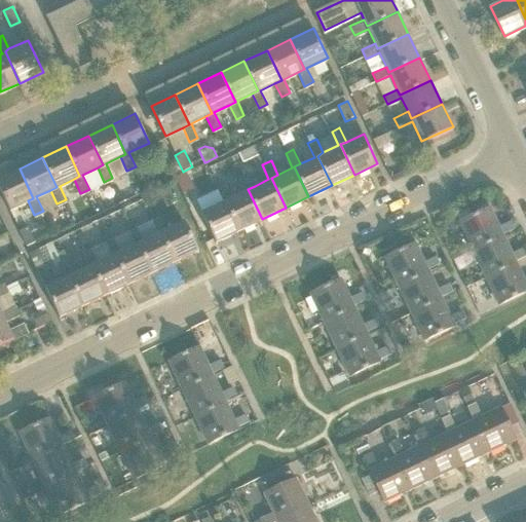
[(28,200),(33,198),(20,169),(0,177),(0,187),(10,209),(28,200)]
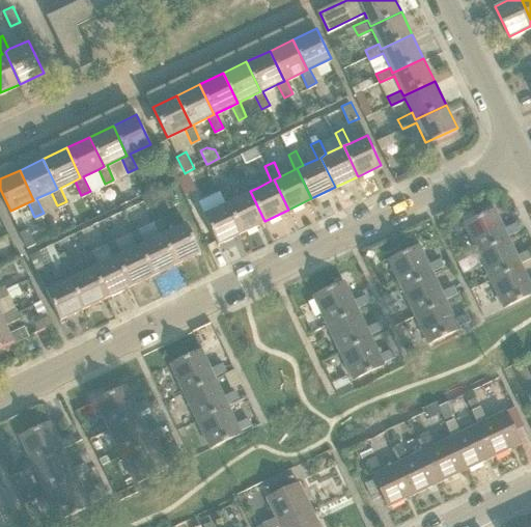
[(233,198),(227,202),(242,232),(264,221),(250,191),(257,188),(250,173),(242,177),(248,192),(233,198)]
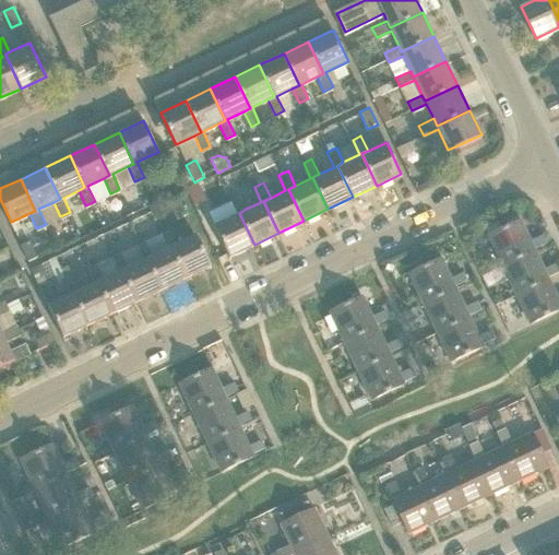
[(236,214),(214,225),(229,256),(254,245),(239,213),(246,209),(239,195),(229,199),(236,214)]
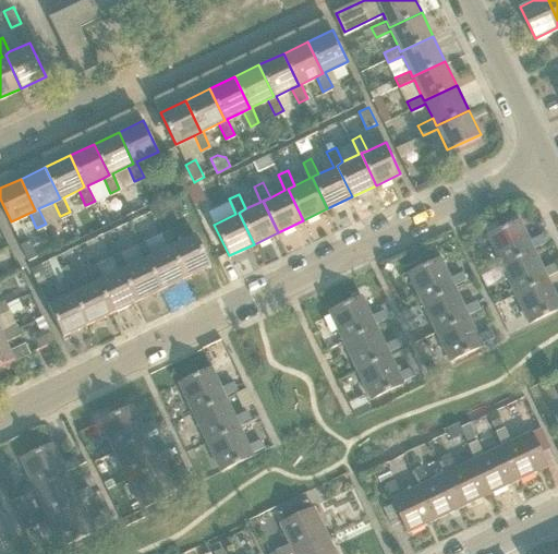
[(187,214),(179,196),(169,202),(177,219),(187,214)]
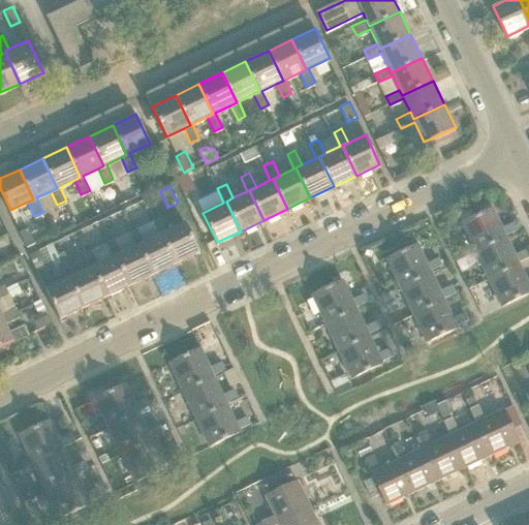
[(505,235),(492,207),(461,221),(474,249),(505,235)]
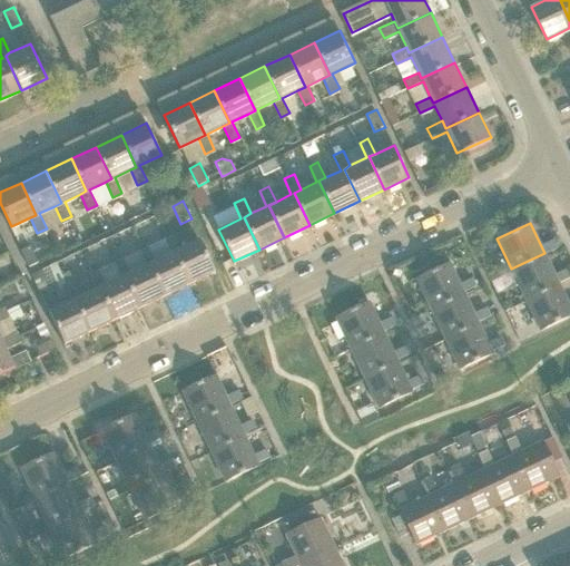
[(165,294),(189,282),(175,251),(180,247),(174,232),(164,236),(172,252),(157,260),(149,263),(165,294)]
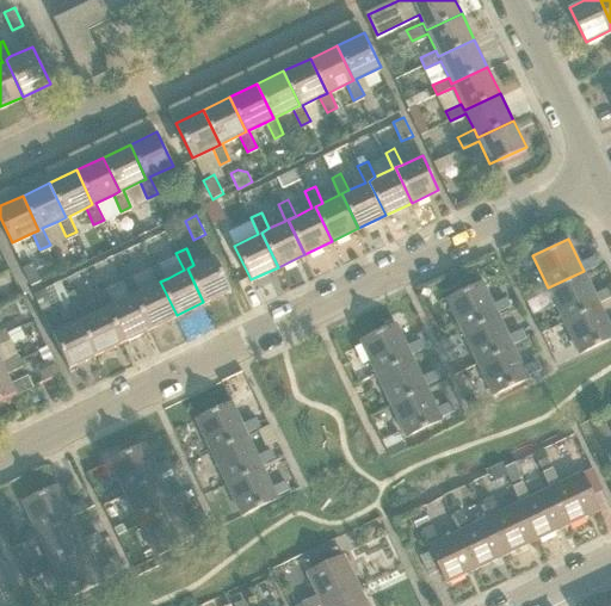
[(584,269),(597,263),(593,253),(580,260),(584,269)]
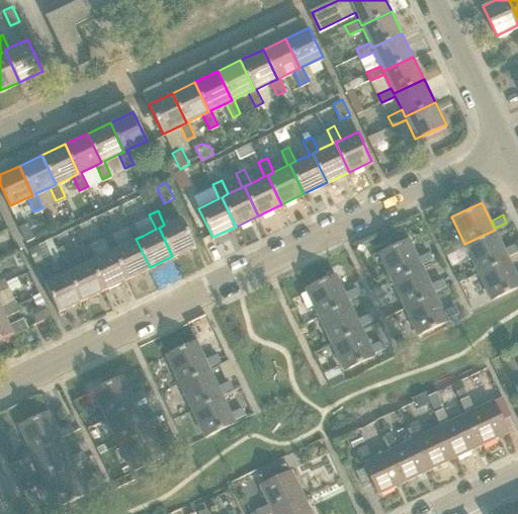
[(172,256),(195,246),(181,216),(164,225),(159,228),(172,256)]
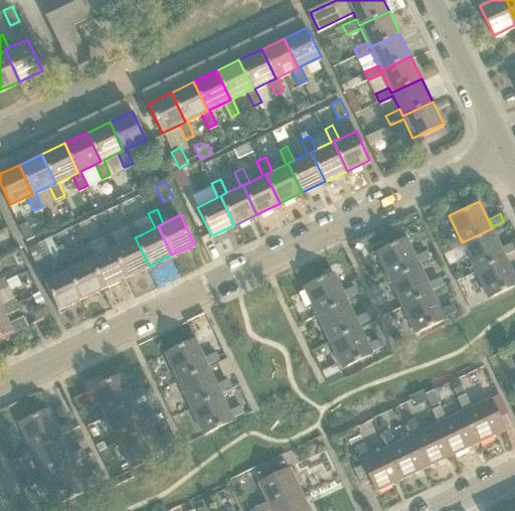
[(28,218),(18,223),(26,238),(35,234),(28,218)]
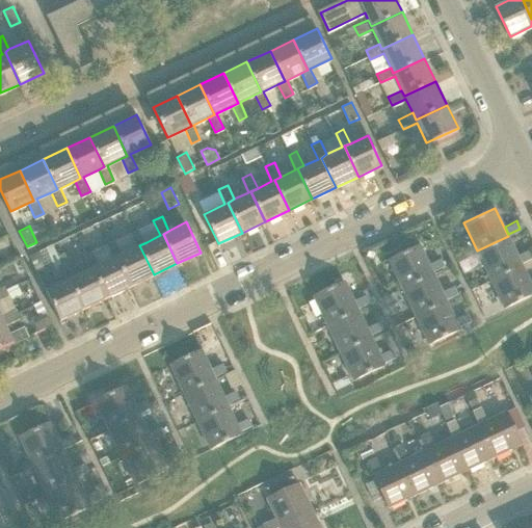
[(130,286),(154,274),(139,245),(147,242),(139,228),(130,232),(137,246),(123,253),(115,256),(130,286)]
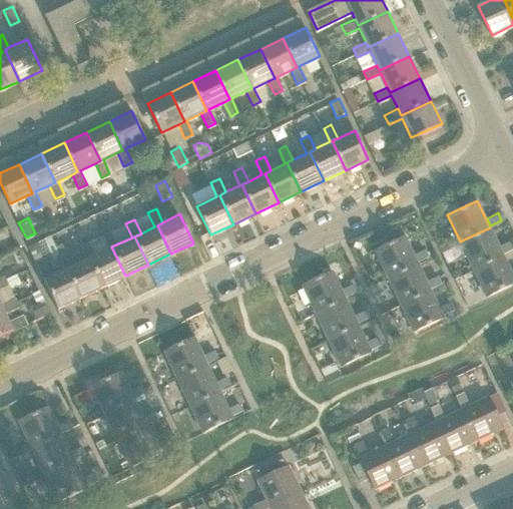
[(460,241),(473,268),(503,253),(490,227),(460,241)]
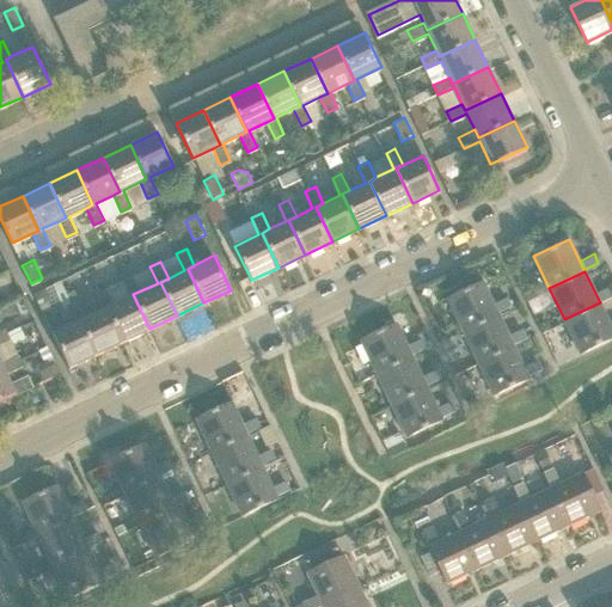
[(123,342),(150,329),(133,294),(141,290),(133,275),(122,280),(130,295),(114,304),(106,306),(123,342)]
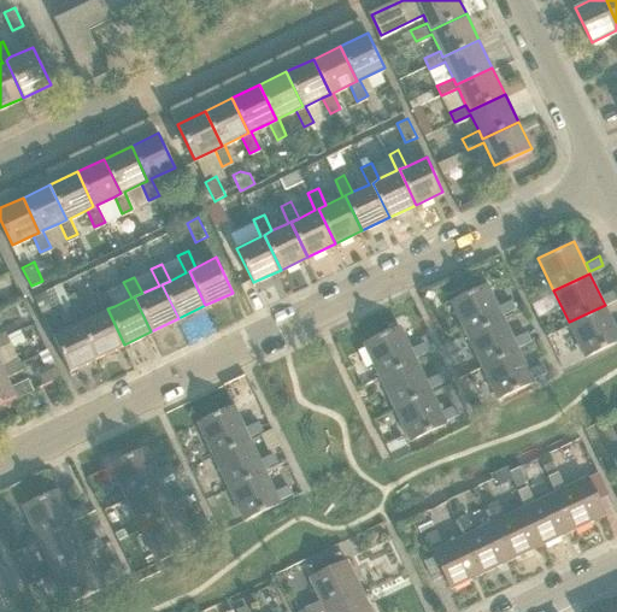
[(503,315),(487,282),(451,300),(466,333),(503,315)]
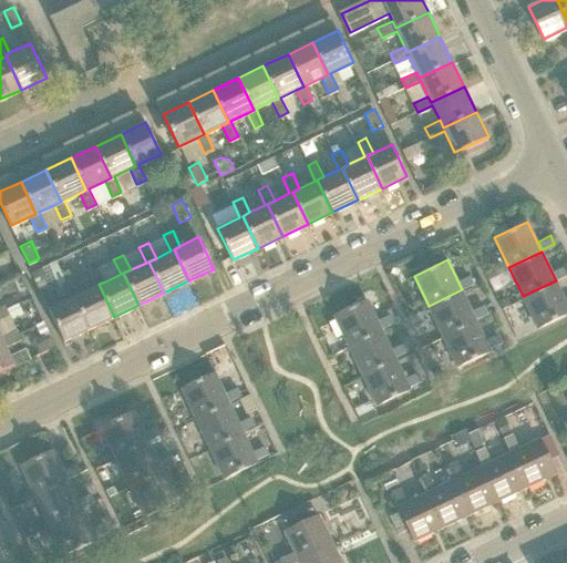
[(556,278),(566,273),(566,269),(564,264),(552,270),(556,278)]
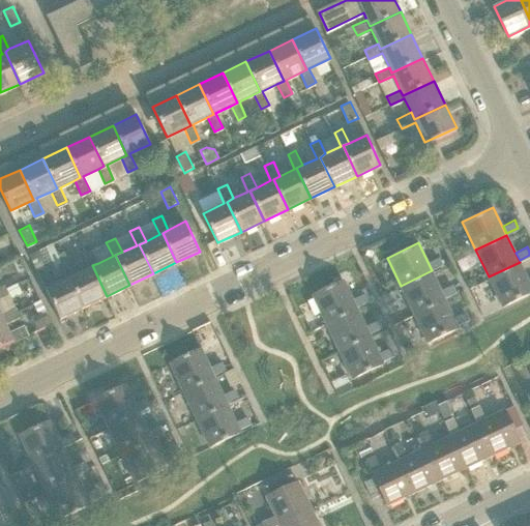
[(83,308),(88,305),(107,296),(92,265),(98,263),(92,250),(83,254),(90,266),(75,273),(69,278),(83,308)]
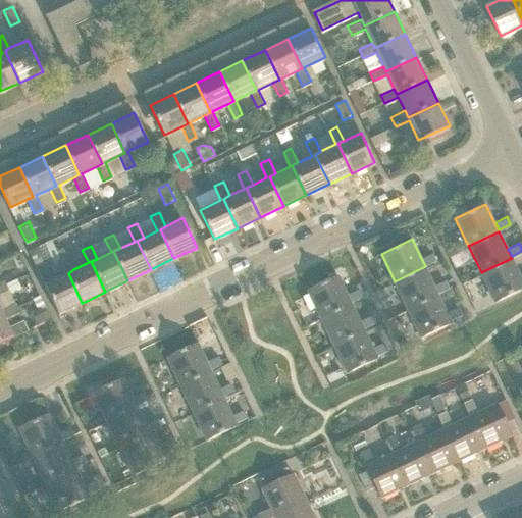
[(425,264),(435,259),(432,252),(421,257),(425,264)]
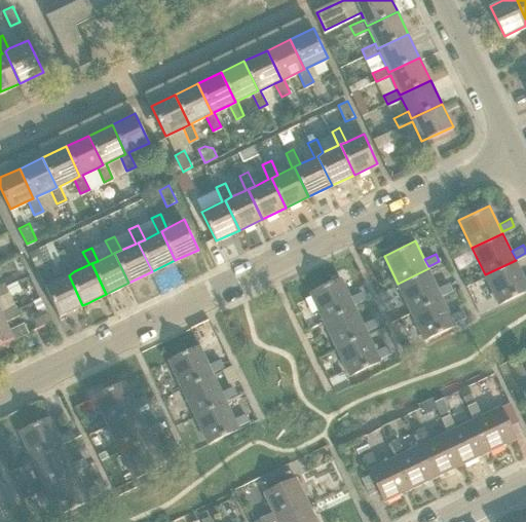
[(60,315),(82,305),(69,275),(74,271),(68,258),(60,262),(66,276),(45,287),(60,315)]
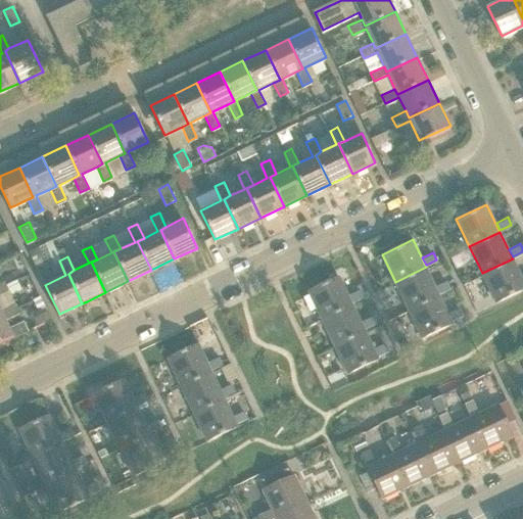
[(482,273),(495,300),(522,287),(522,279),(513,258),(482,273)]
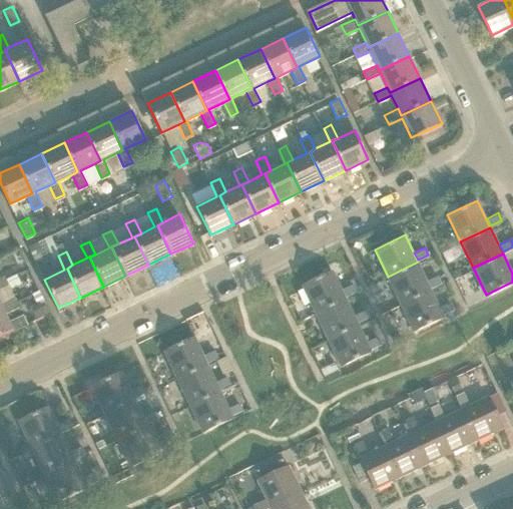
[(388,277),(400,303),(430,289),(418,262),(388,277)]
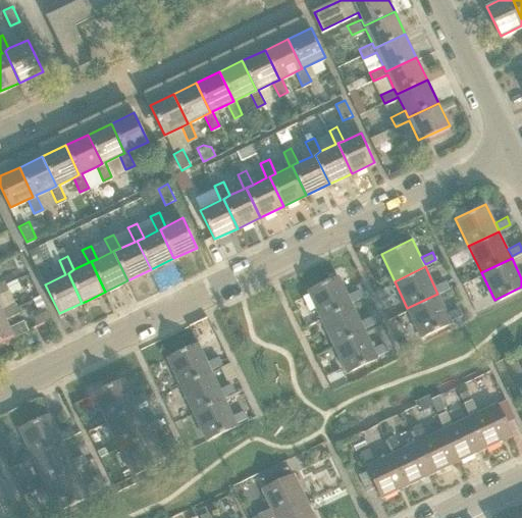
[(351,302),(337,274),(308,289),(321,316),(351,302)]
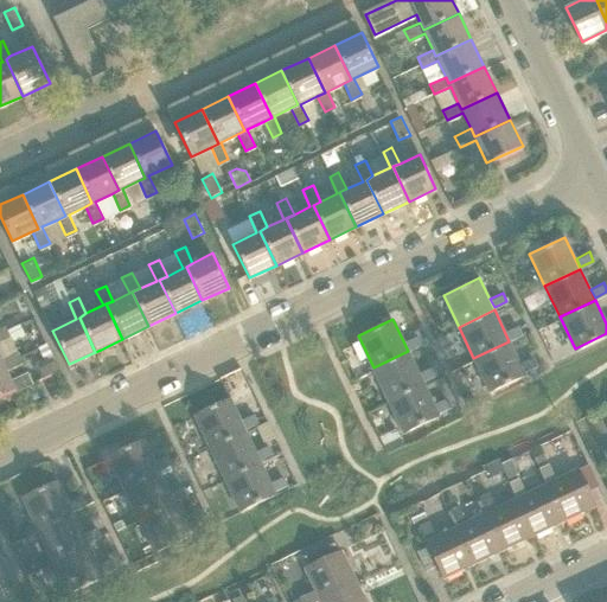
[(19,321),(7,327),(11,334),(12,338),(24,332),(19,321)]
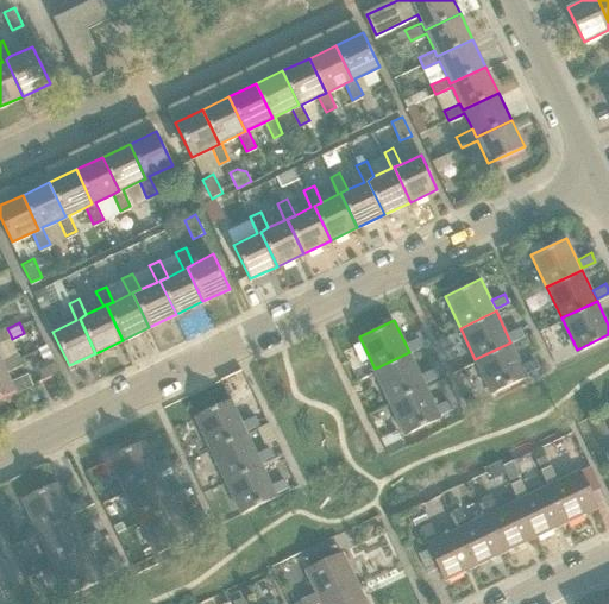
[(0,340),(11,335),(7,328),(6,325),(0,327),(0,340)]
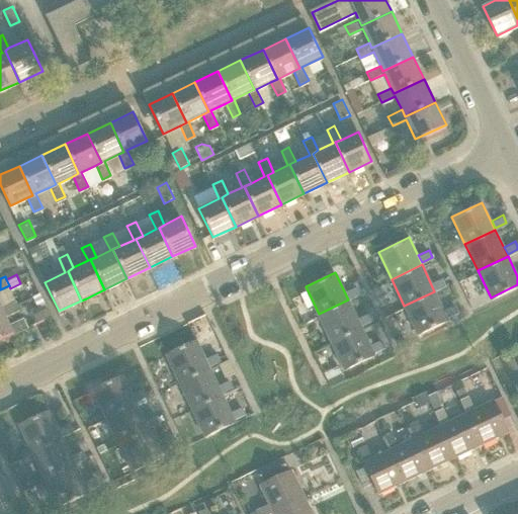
[(435,289),(445,284),(441,276),(431,281),(435,289)]
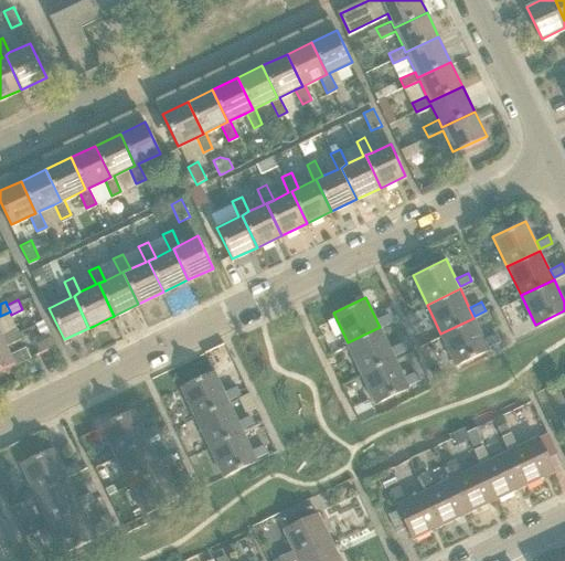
[(381,325),(393,319),(388,311),(376,317),(381,325)]
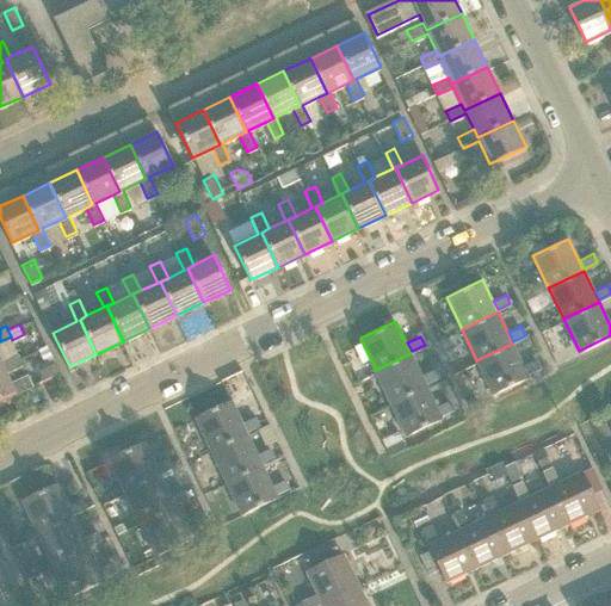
[(476,360),(492,393),(528,376),(512,344),(476,360)]
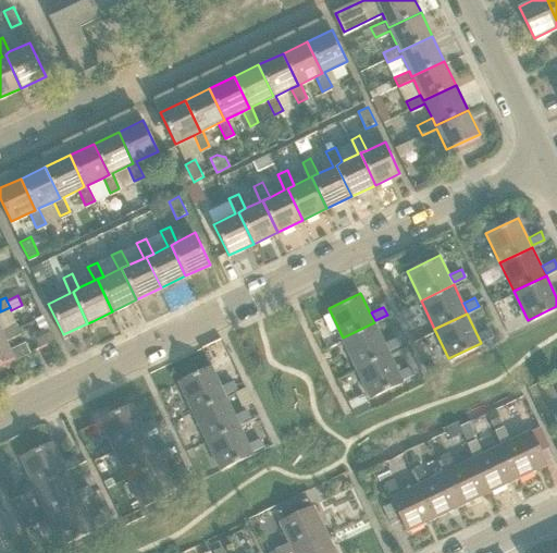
[(0,333),(3,332),(5,339),(21,331),(16,321),(1,329),(0,324),(0,333)]
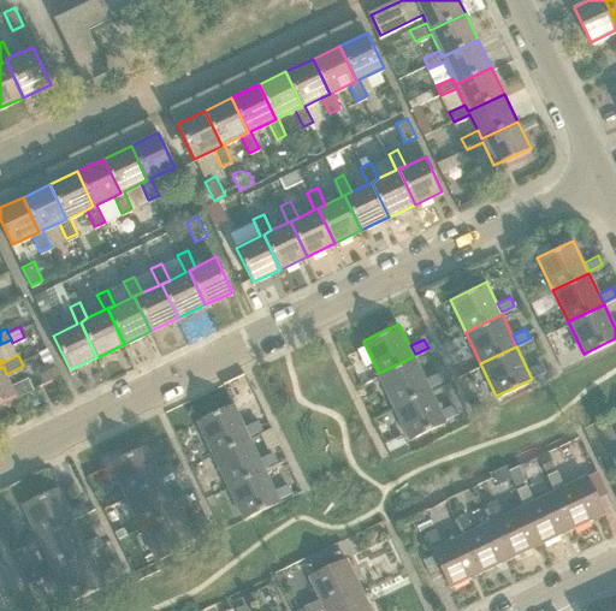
[(379,373),(394,405),(430,387),(414,356),(379,373)]
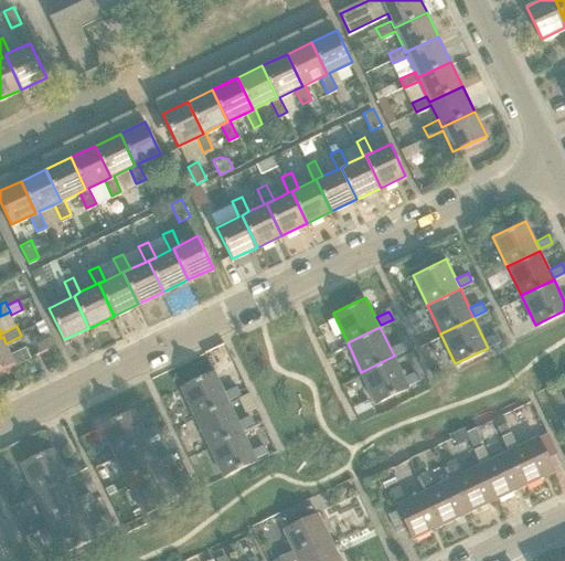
[(488,345),(500,339),(496,330),(483,337),(488,345)]
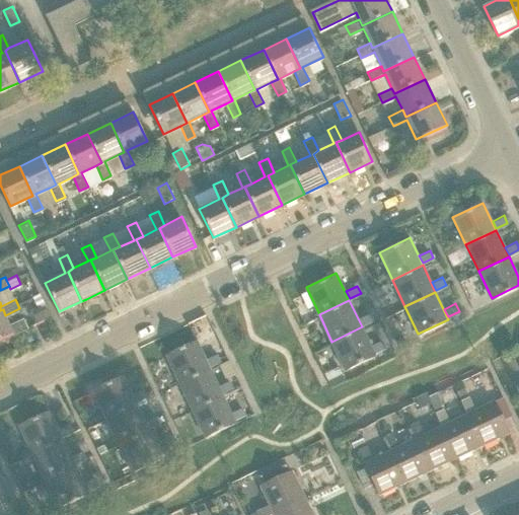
[(33,314),(38,322),(52,315),(48,307),(33,314)]
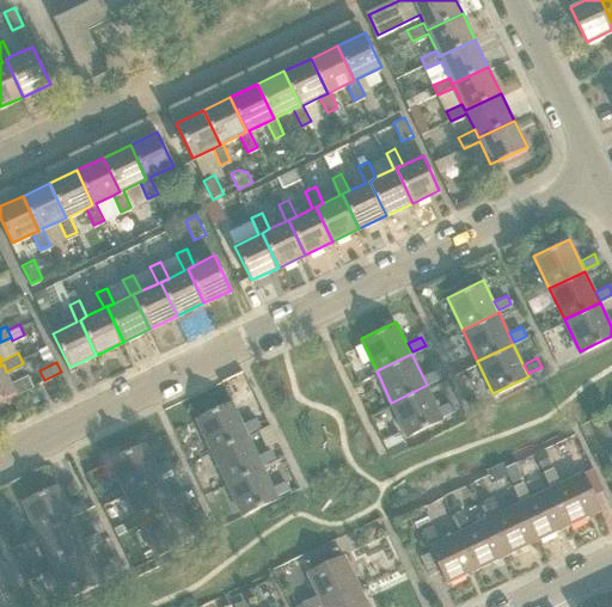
[(6,372),(4,365),(0,366),(0,399),(17,392),(32,384),(28,373),(11,381),(6,372)]
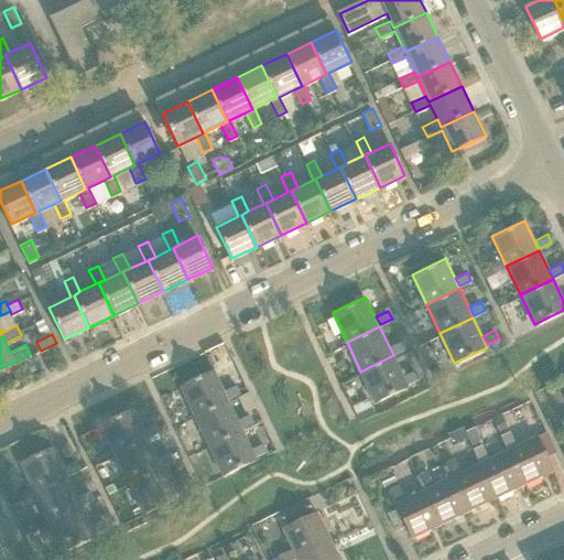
[(393,354),(405,348),(401,340),(390,345),(393,354)]
